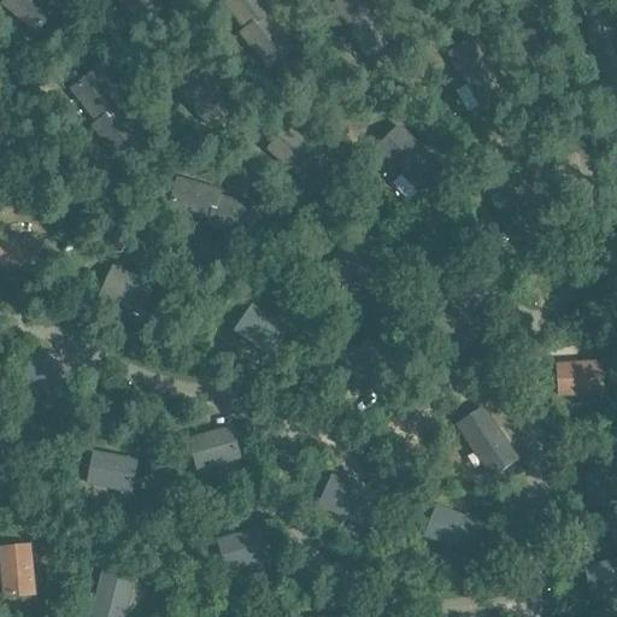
[(5,0),(3,4),(35,31),(54,7),(45,0),(5,0)]
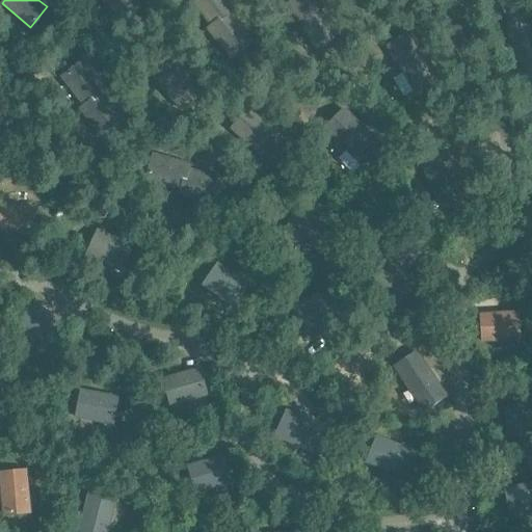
[(102,0),(116,19),(137,3),(135,0),(102,0)]
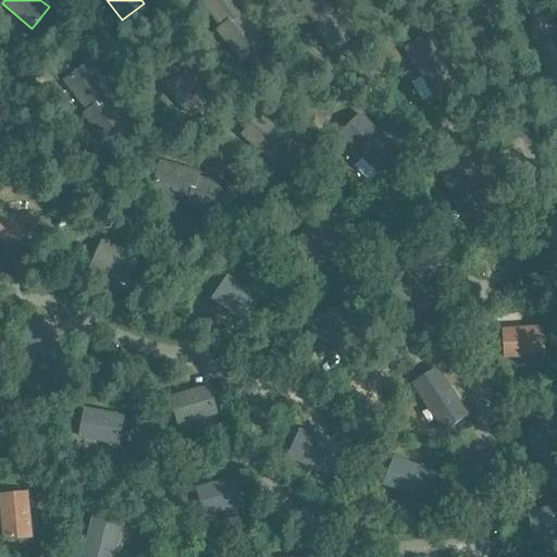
[(239,13),(239,14),(244,11),(235,0),(199,0),(221,27),(239,13)]
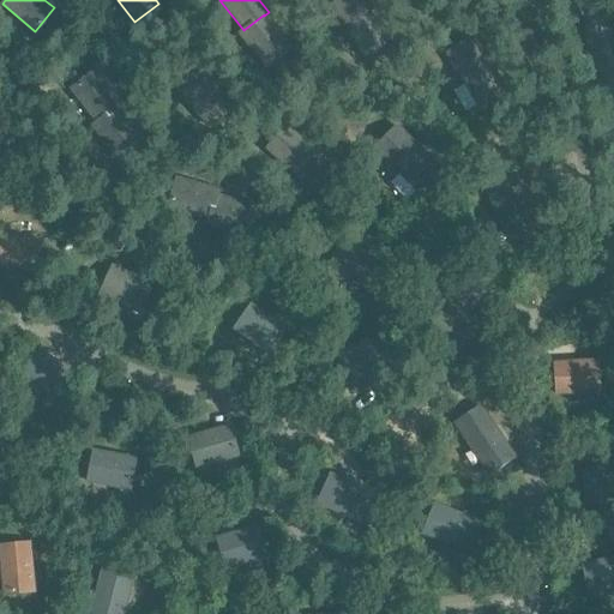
[(365,0),(339,0),(332,5),(363,55),(390,40),(374,14),(365,0)]
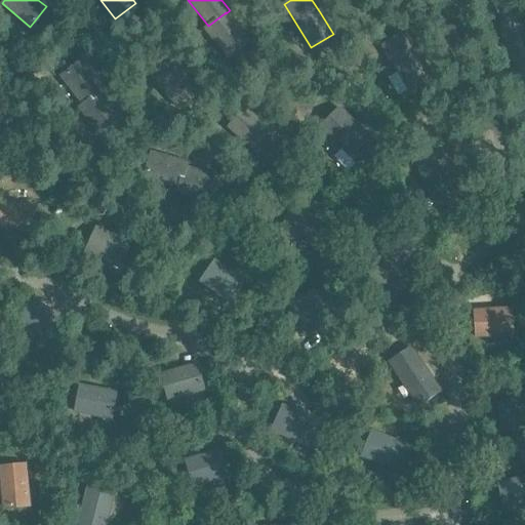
[(226,12),(208,26),(204,29),(228,57),(248,41),(226,13),(226,12)]
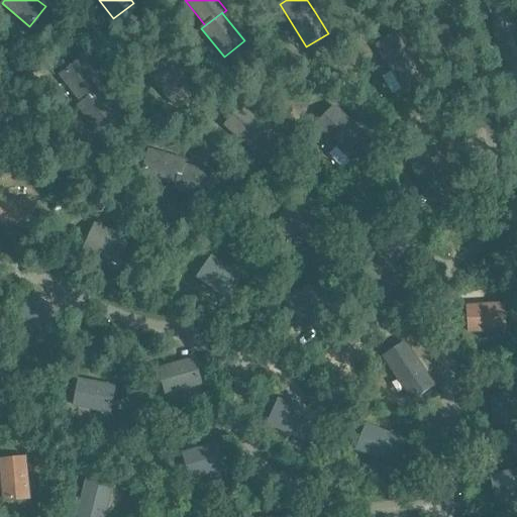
[(399,32),(377,45),(402,88),(424,75),(408,47),(399,32)]
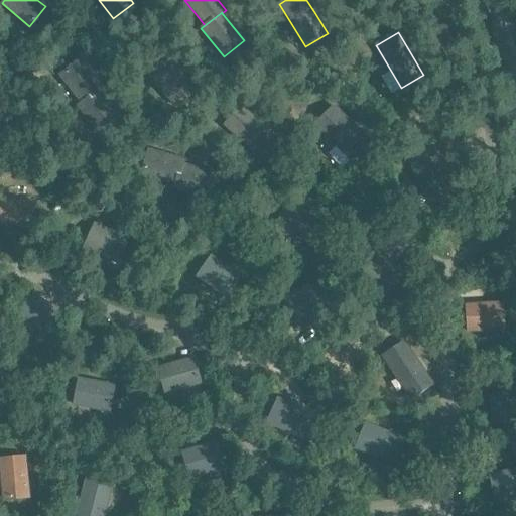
[(97,90),(99,92),(105,88),(80,55),(61,70),(83,98),(84,100),(97,90)]
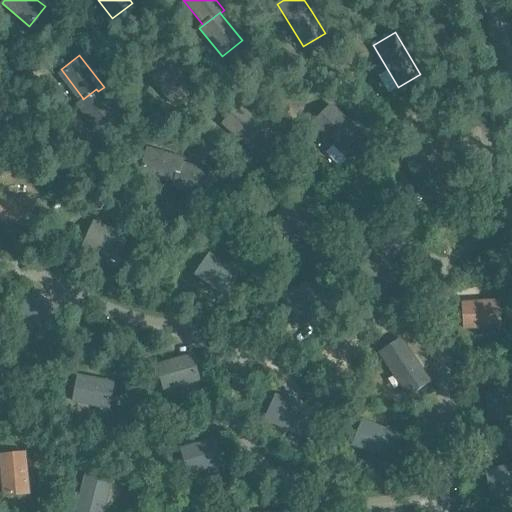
[(168,58),(148,75),(174,105),(194,89),(168,58)]
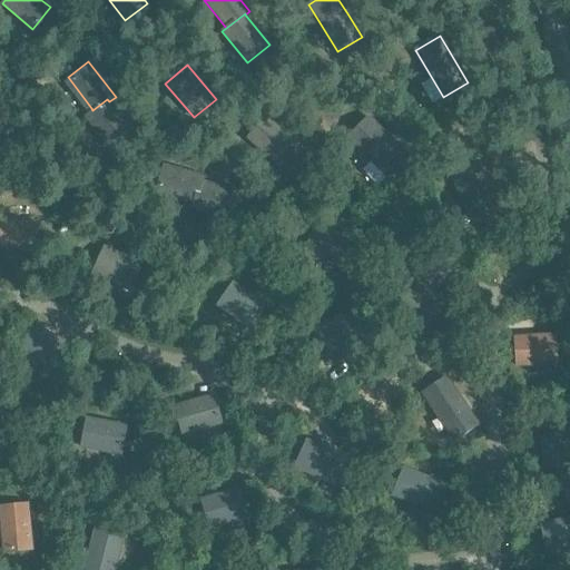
[(92,110),(91,108),(85,112),(112,148),(133,133),(109,101),(107,99),(92,110)]
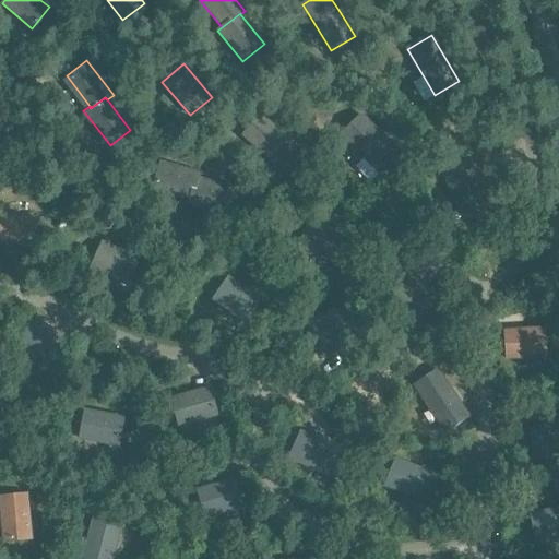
[(253,122),(242,134),(284,171),(301,152),(260,115),(253,122)]
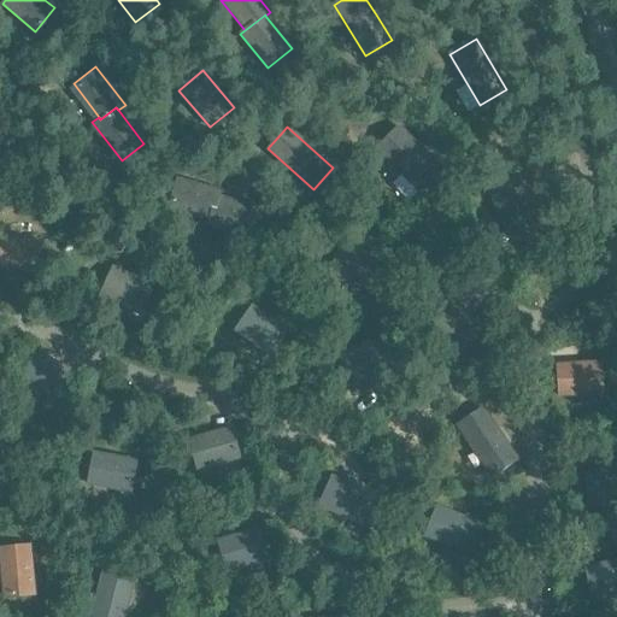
[(385,139),(375,148),(418,193),(440,171),(423,152),(397,127),(385,139)]
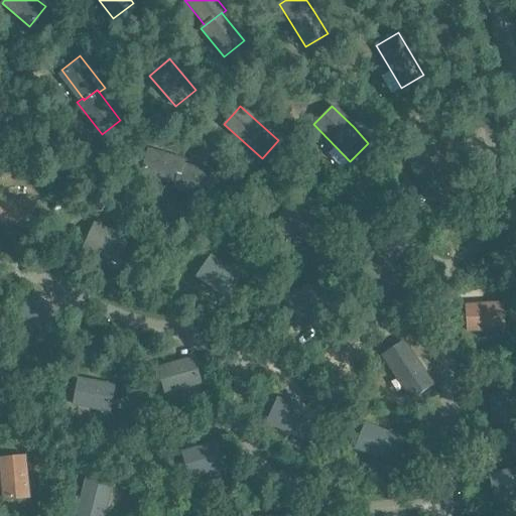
[(408,159),(429,204),(454,192),(438,162),(431,147),(408,159)]
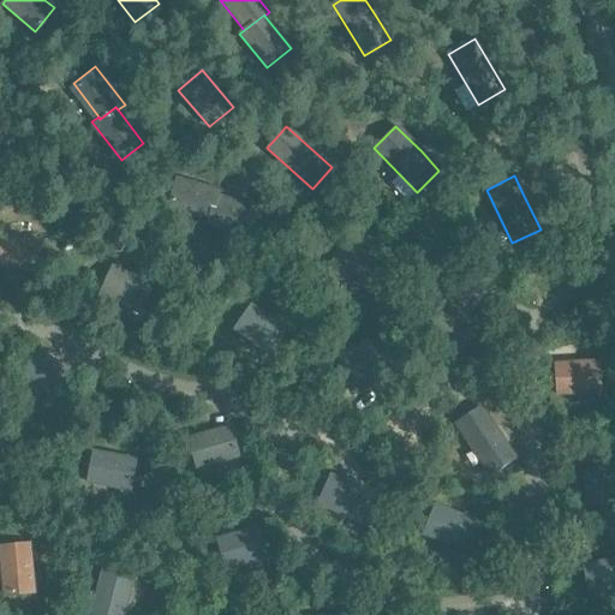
[(216,196),(220,197),(222,189),(193,181),(175,177),(168,203),(208,214),(212,215),(216,196)]
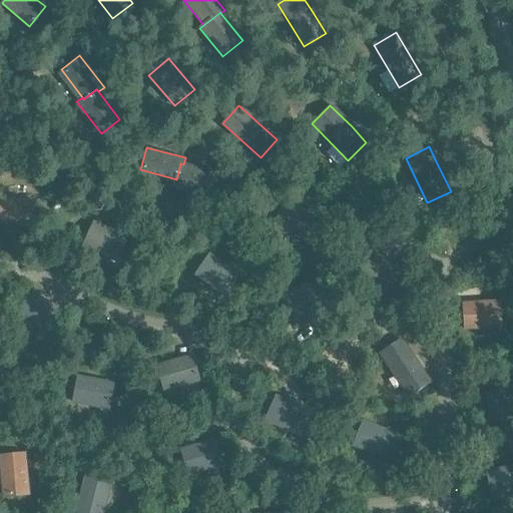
[(176,179),(173,178),(171,185),(210,196),(216,174),(198,169),(183,164),(180,163),(176,179)]
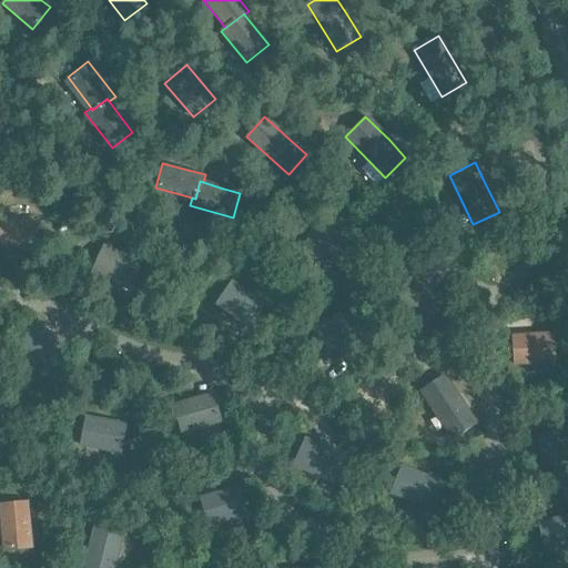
[(0,212),(0,243),(31,252),(39,223),(0,212)]
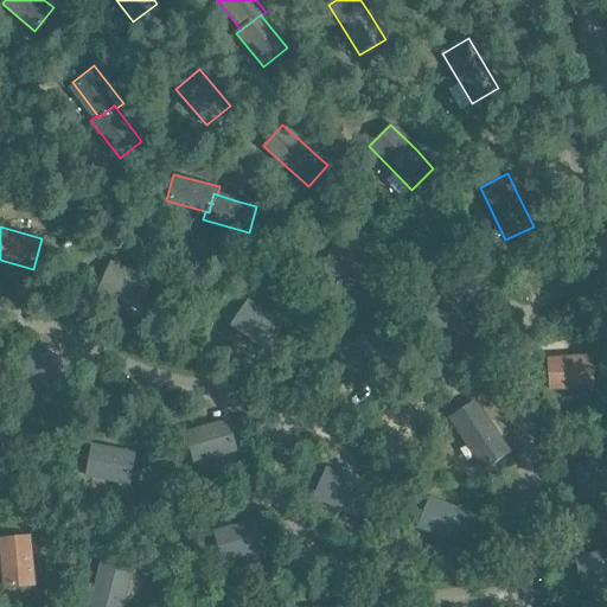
[(110,262),(97,291),(136,308),(149,280),(110,262)]
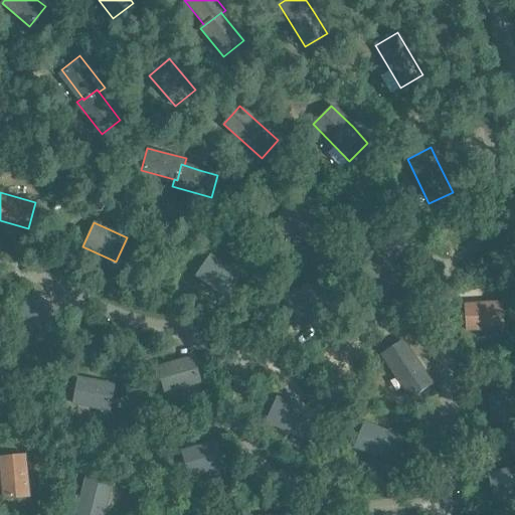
[(214,289),(225,297),(241,276),(210,252),(194,275),(214,289)]
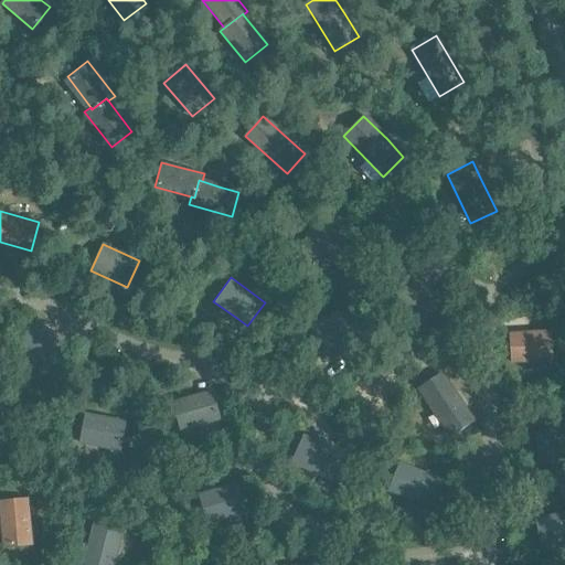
[(425,288),(404,279),(394,306),(432,320),(441,295),(425,288)]
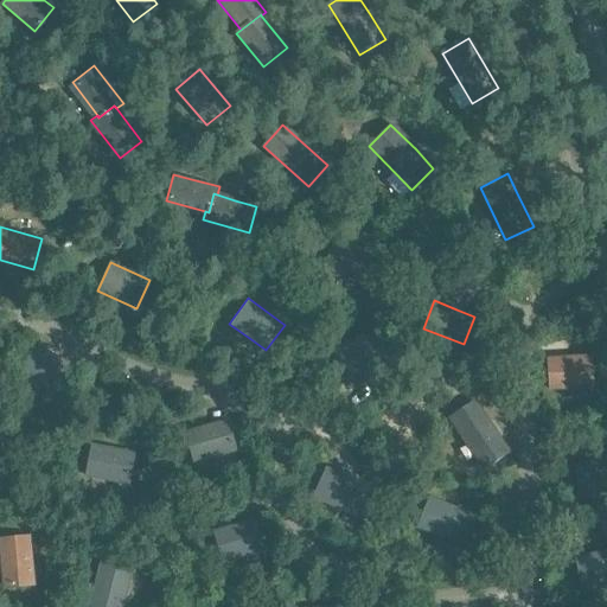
[(359,334),(331,349),(350,388),(378,375),(365,346),(359,334)]
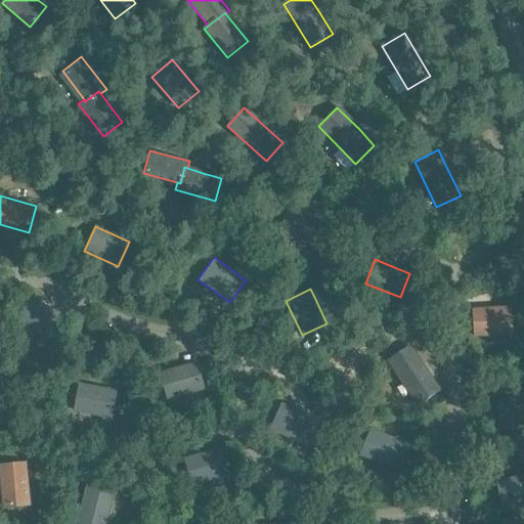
[(33,296),(18,319),(49,338),(63,314),(46,304),(33,296)]
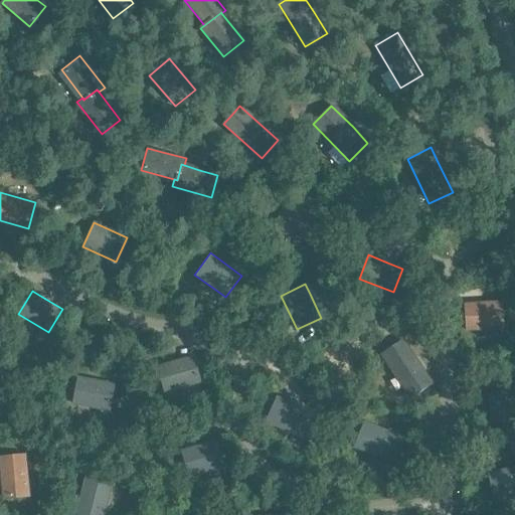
[(501,302),(465,303),(466,330),(502,329),(501,302)]
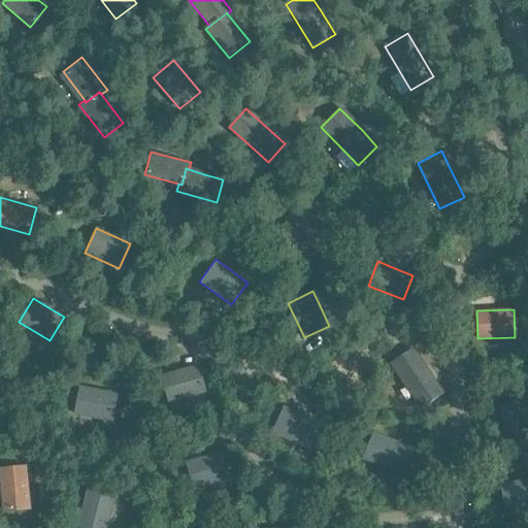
[(413,349),(390,364),(420,408),(442,393),(428,371),(413,349)]
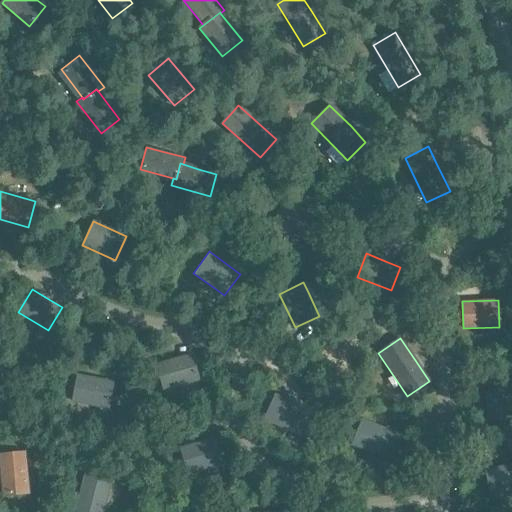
[(156,364),(163,391),(198,381),(190,354),(156,364)]
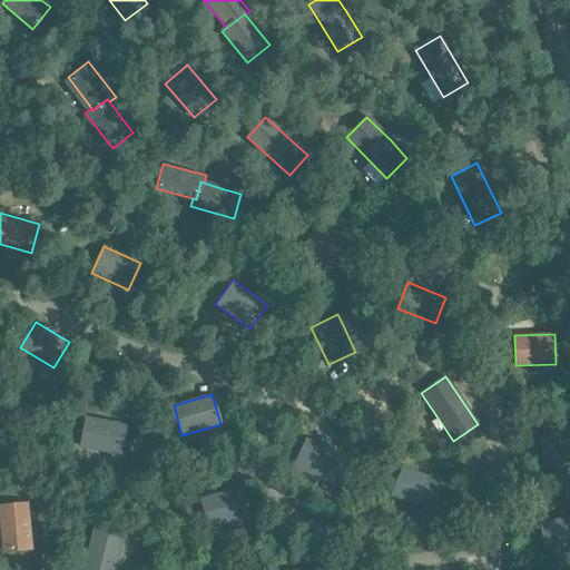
[(87,419),(81,449),(121,457),(126,425),(99,421),(87,419)]
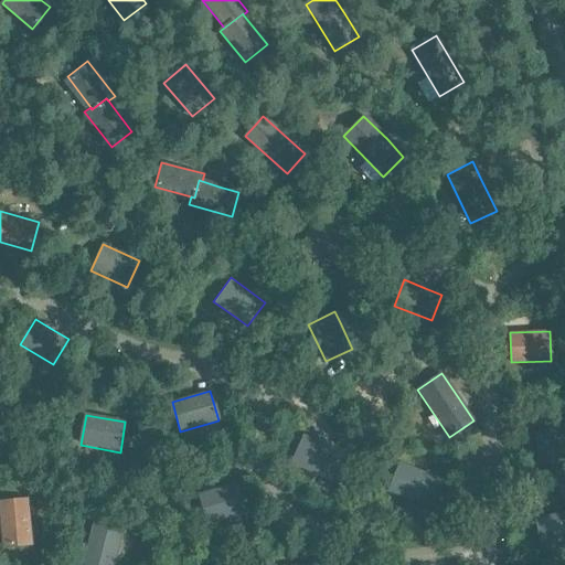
[(564,426),(533,434),(537,451),(540,460),(564,455),(564,426)]
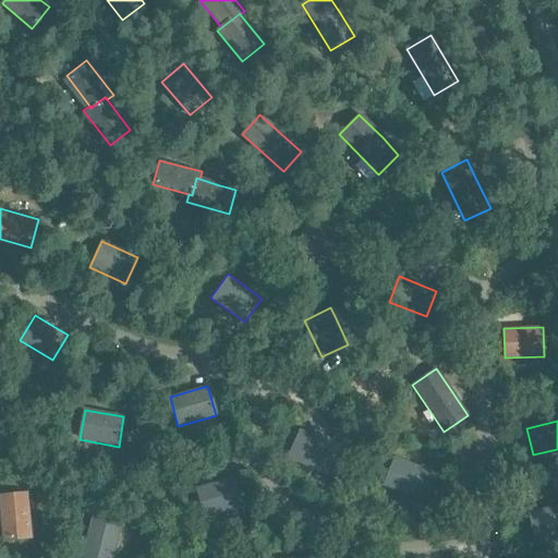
[(294,439),(288,456),(328,473),(339,448),(299,431),(294,439)]
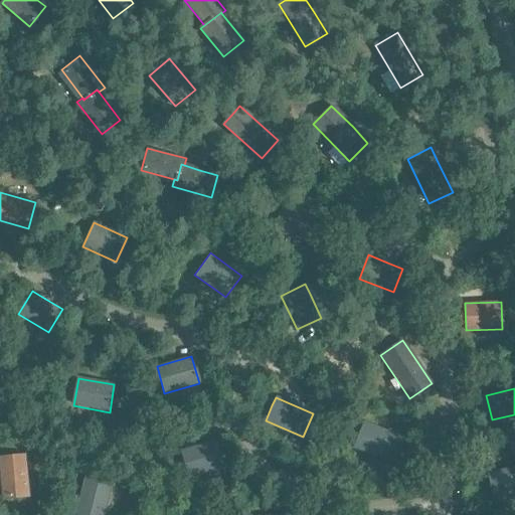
[(364,421),(354,447),(392,463),(397,451),(403,438),(364,421)]
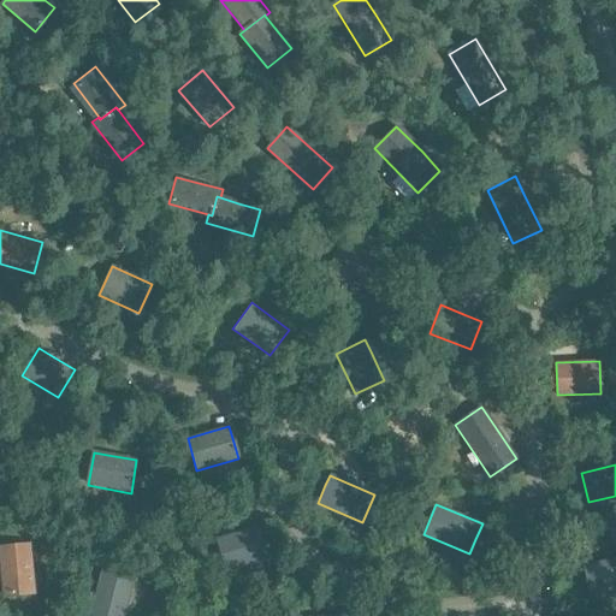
[(258,527),(217,539),(225,569),(266,557),(262,543),(258,527)]
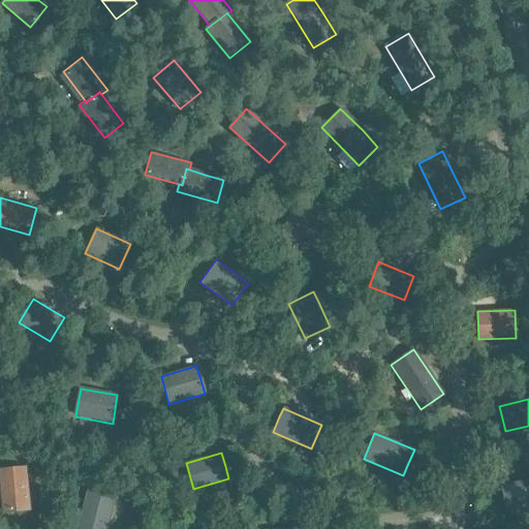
[(27,468),(0,470),(0,476),(3,514),(14,512),(30,510),(27,468)]
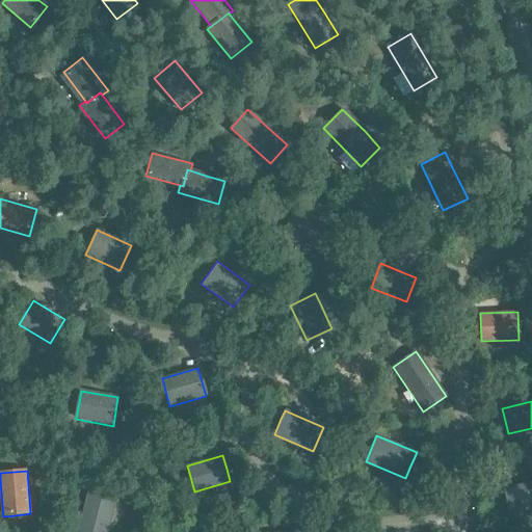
[(531,482),(505,487),(508,501),(510,514),(531,510),(531,482)]
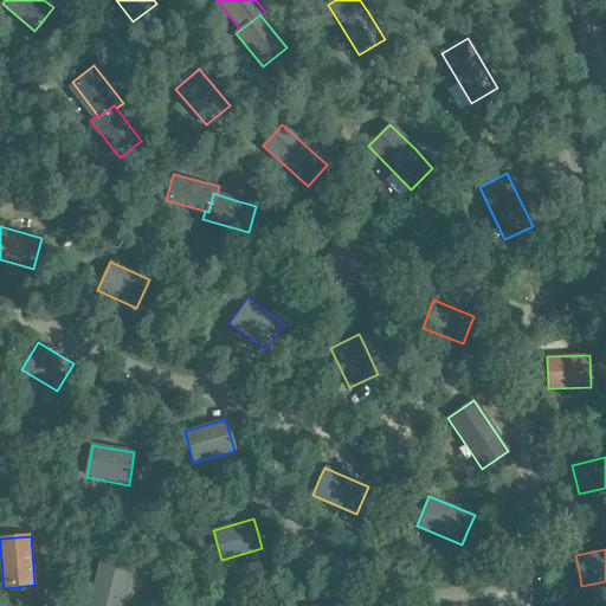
[(120,605),(130,571),(100,562),(88,605),(120,605)]
